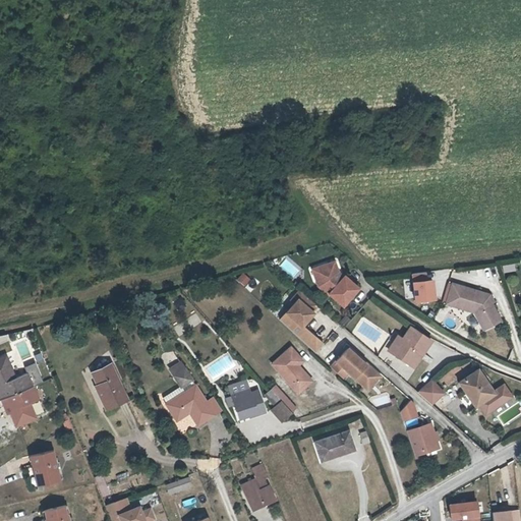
[(344,279),(346,277),(341,273),(338,262),(334,263),(339,274),(344,279)]
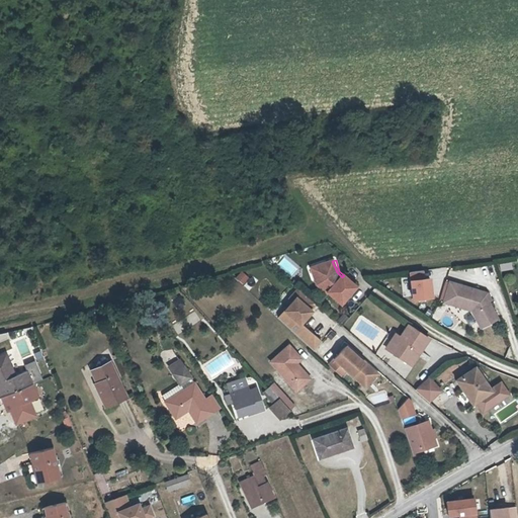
[(337,272),(332,261),(316,266),(319,274),(324,279),(319,284),(329,293),(330,292),(344,305),(359,286),(345,274),(344,275),(342,277),(337,272)]
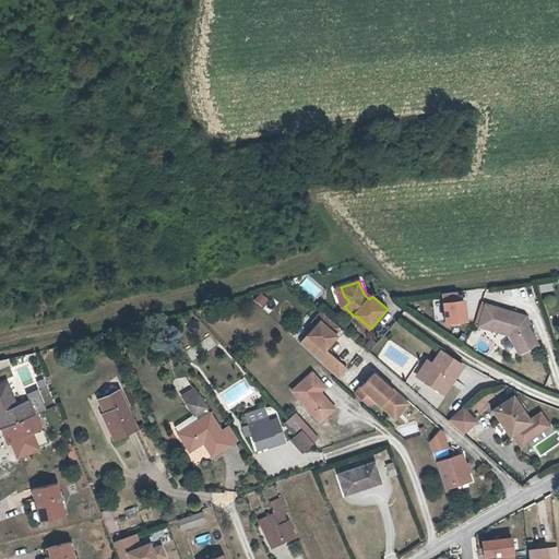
[(344,296),(341,287),(337,288),(344,307),(349,301),(344,296)]
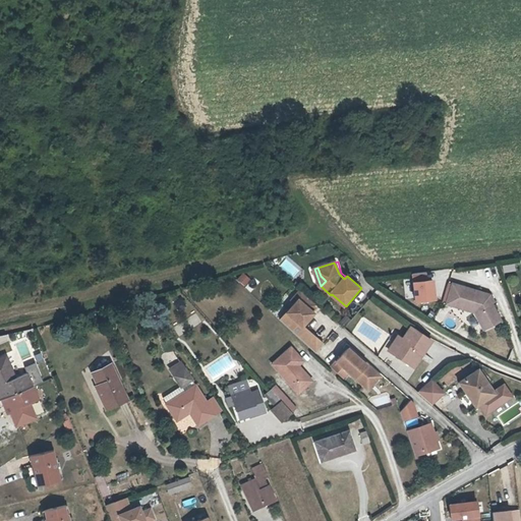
[(245,287),(250,279),(242,273),(236,280),(245,287)]
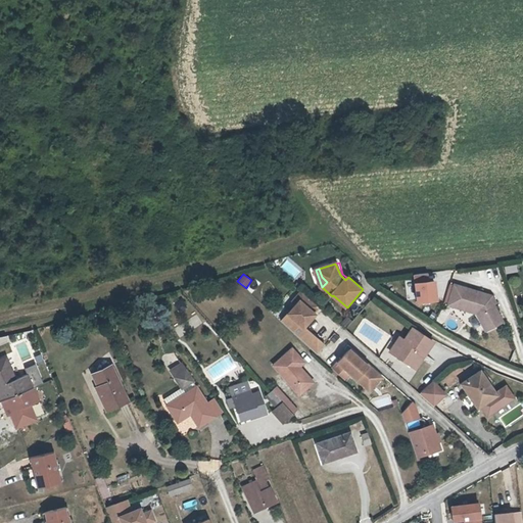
[(434,282),(428,282),(428,274),(414,276),(417,302),(436,300),(434,282)]
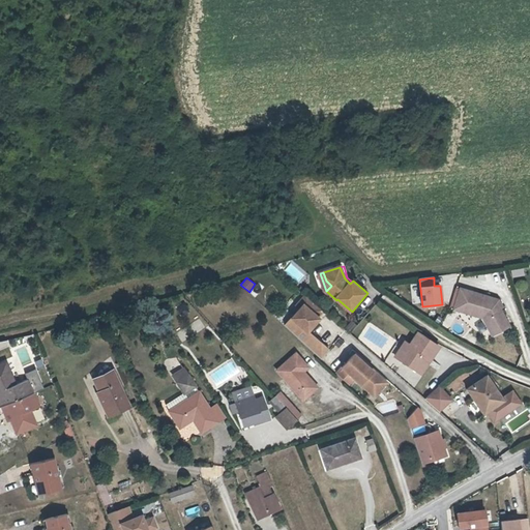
[(258,283),(249,292),(255,297),(263,288),(258,283)]
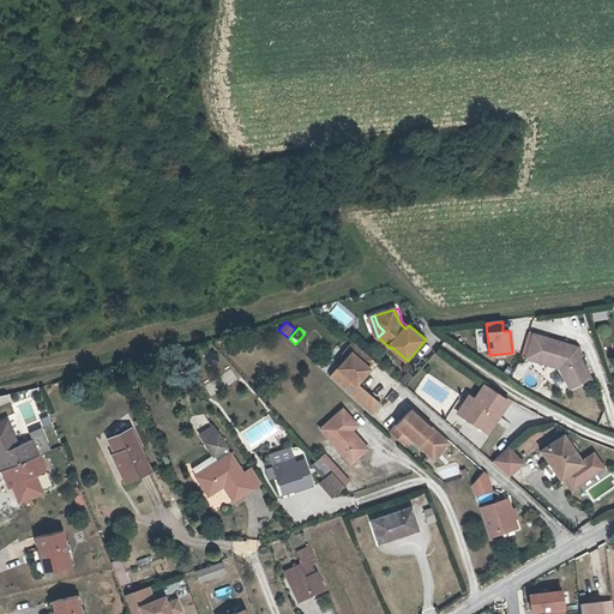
[(582,380),(583,384),(594,379),(583,359),(581,354),(582,349),(578,348),(537,336),(530,357),(563,369),(572,385),(582,380)]
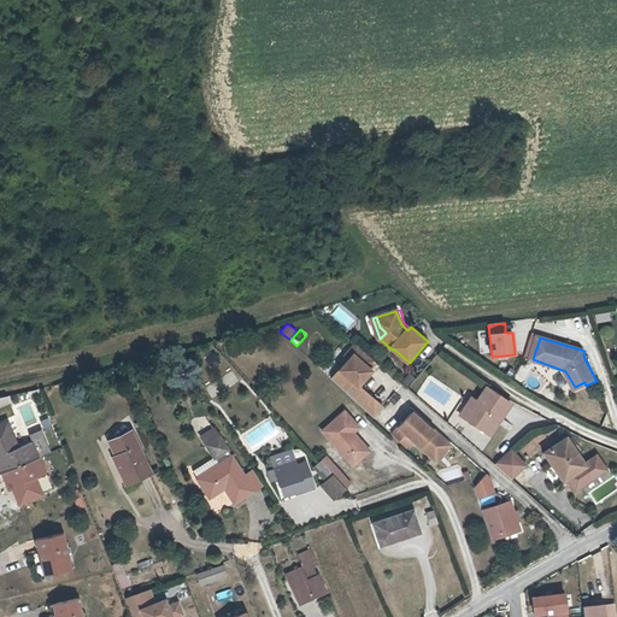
[(378,359),(360,342),(350,356),(353,359),(334,382),(375,418),(385,407),(363,386),(376,370),(374,369),(371,366),(378,359)]
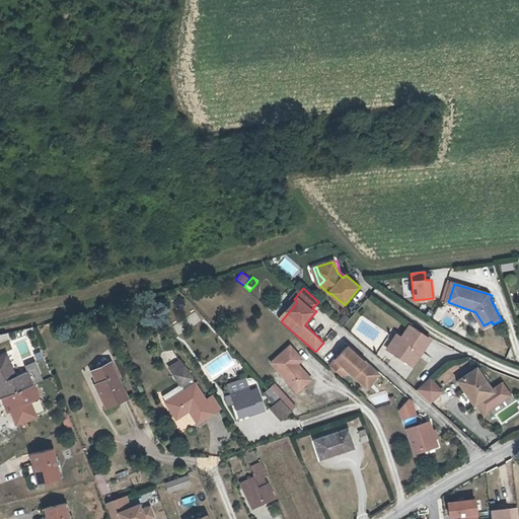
[(352,318),(348,314),(342,320),(347,324),(352,318)]
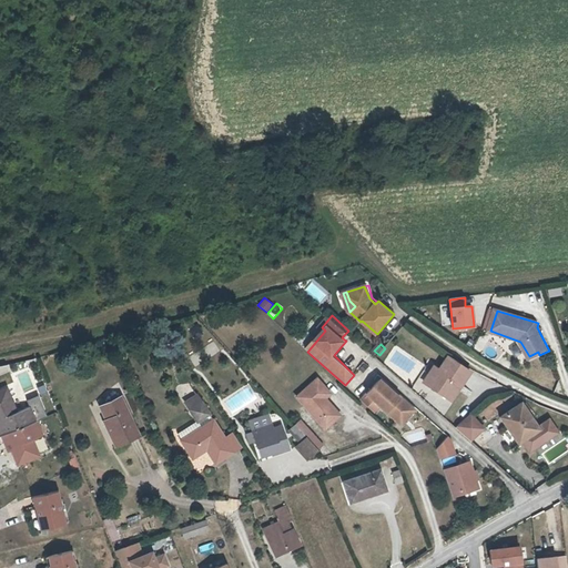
[(439,378),(434,386),(454,399),(460,388),(458,387),(462,383),(464,385),(473,371),(450,356),(442,369),(437,365),(432,373),(439,378)]
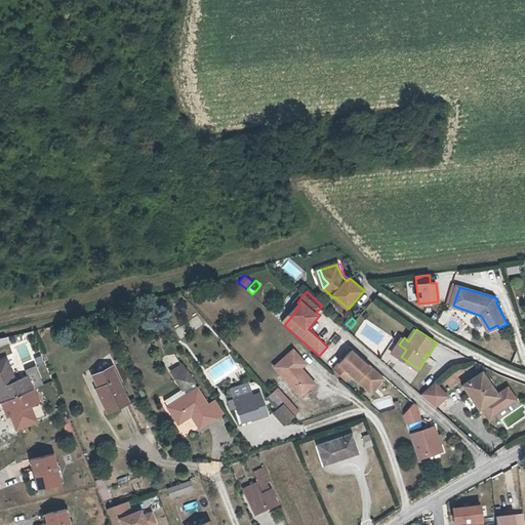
[(406,350),(399,345),(394,353),(401,357),(406,350)]
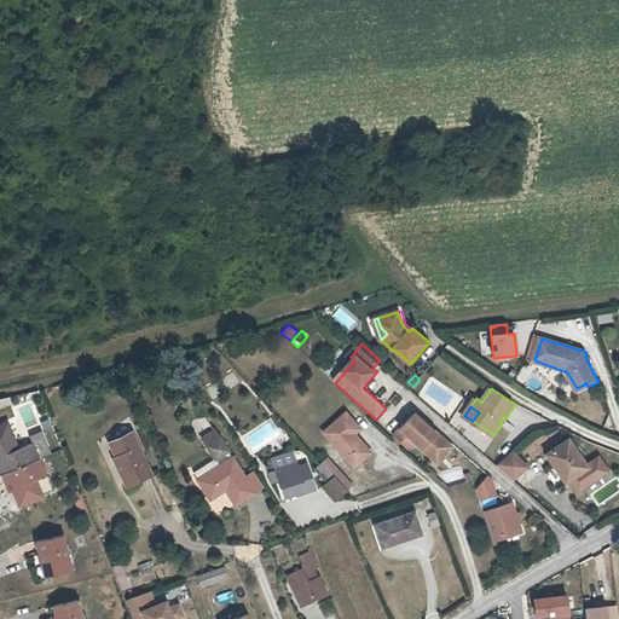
[(353,431),(359,426),(347,412),(325,432),(357,468),(374,452),(357,434),(353,431)]
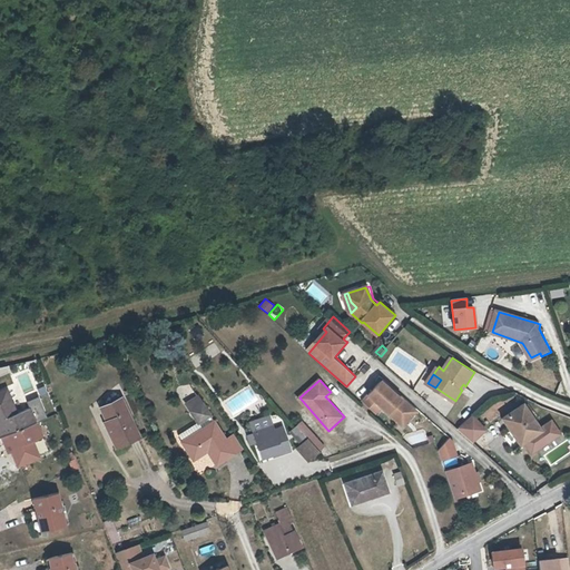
[(381,381),(362,402),(375,414),(381,408),(397,424),(411,410),(381,381)]
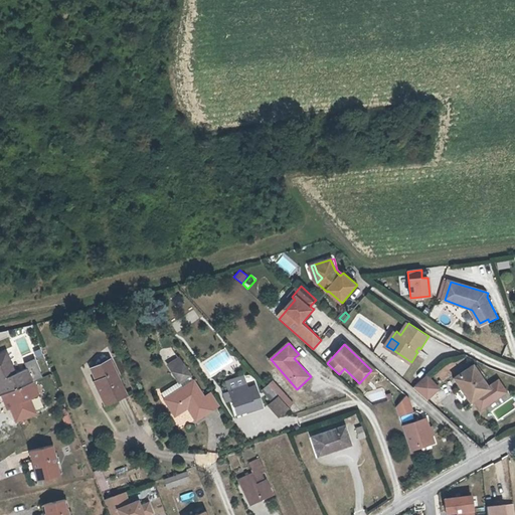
[(0,394),(1,394),(32,381),(26,368),(15,373),(5,351),(0,353),(0,394)]
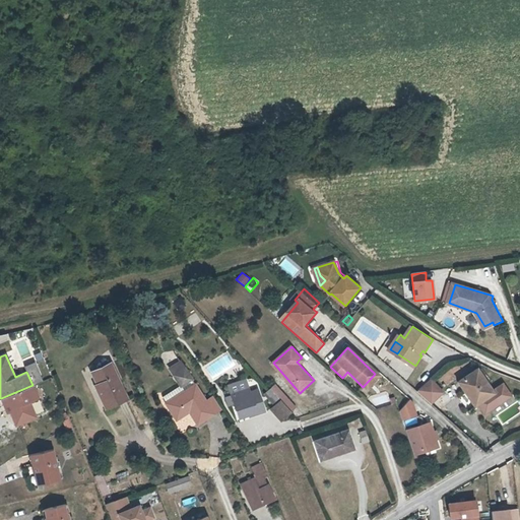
[(173,373),(182,367),(178,361),(169,367),(173,373)]
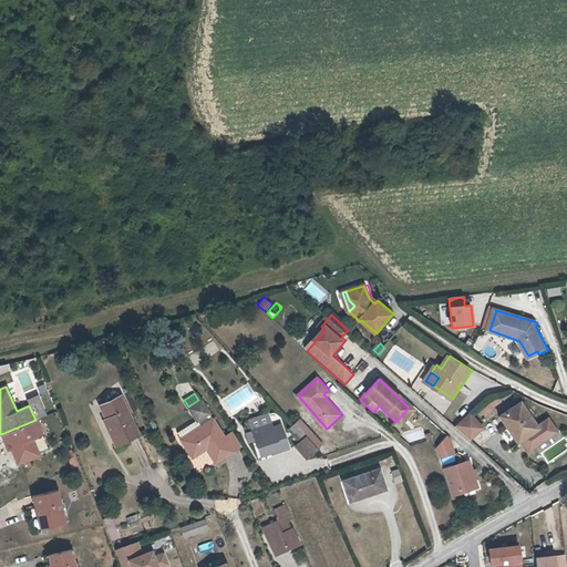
[(99,403),(104,416),(110,428),(116,442),(136,433),(117,394),(99,403)]
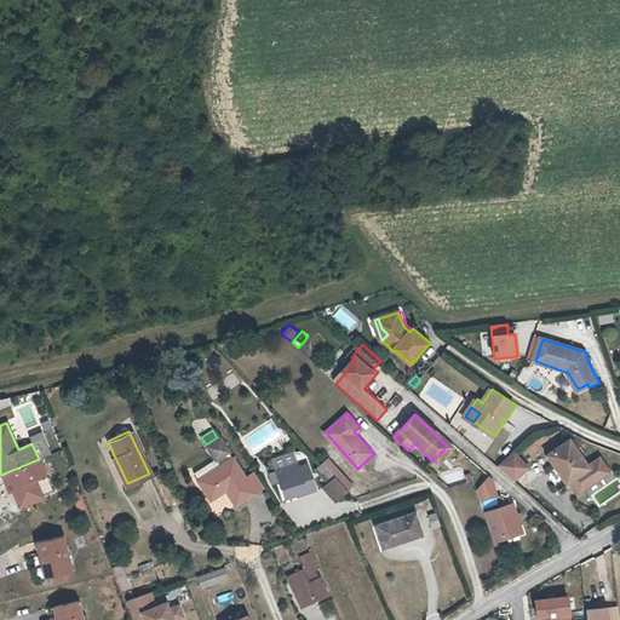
[(252,494),(242,480),(217,437),(206,445),(214,458),(193,472),(208,499),(223,491),(233,506),(252,494)]
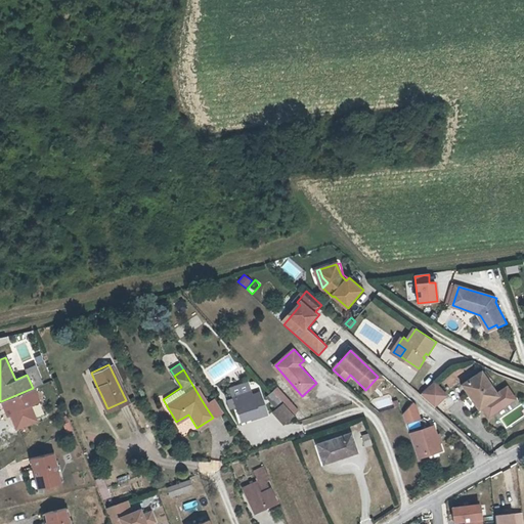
[(496,391),(482,370),(463,384),(469,392),(470,391),(479,405),(482,403),(489,413),(516,396),(508,384),(496,391)]
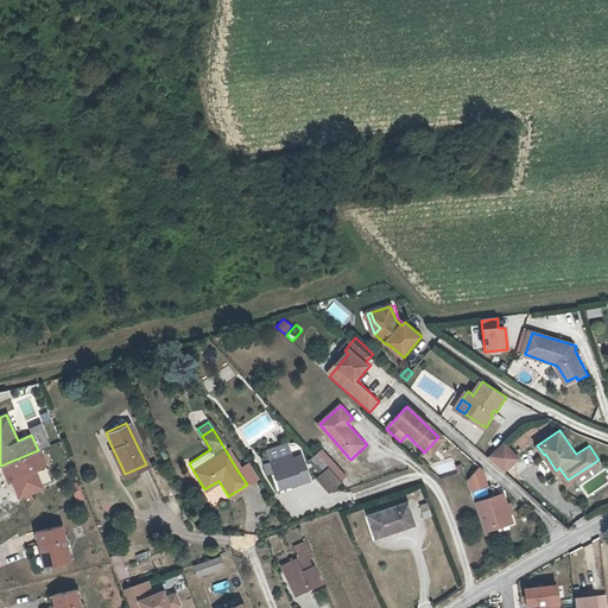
[(438,437),(424,453),(429,456),(443,441),(438,437)]
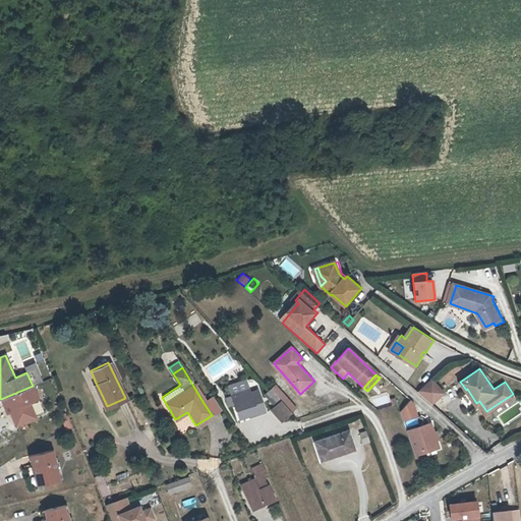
[(447,391),(433,378),(421,392),(435,403),(447,391)]
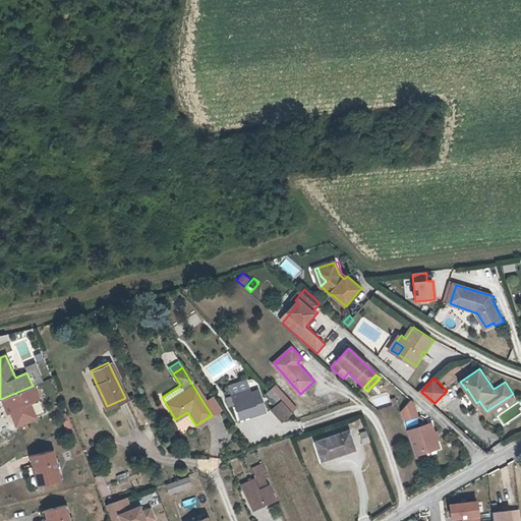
[(229,387),(232,395),(248,389),(246,381),(229,387)]
